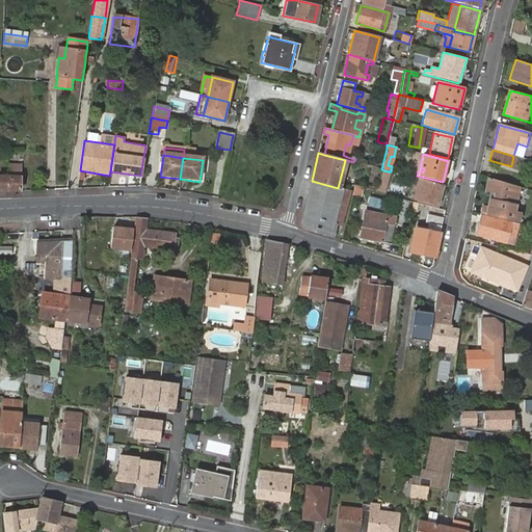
[(382,193),(388,171),(381,169),(379,177),(375,192),(382,193)]
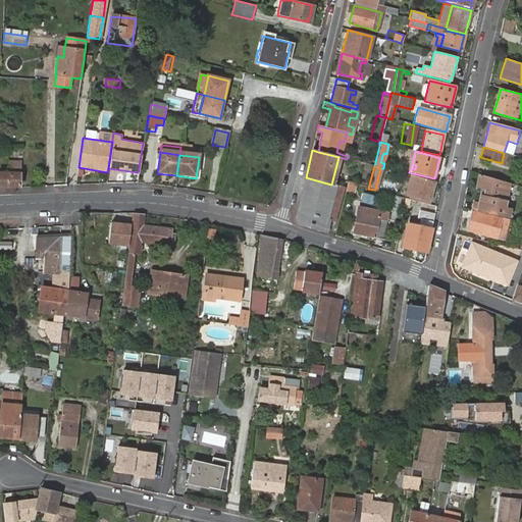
[(0,172),(0,186),(18,187),(19,174),(0,172)]
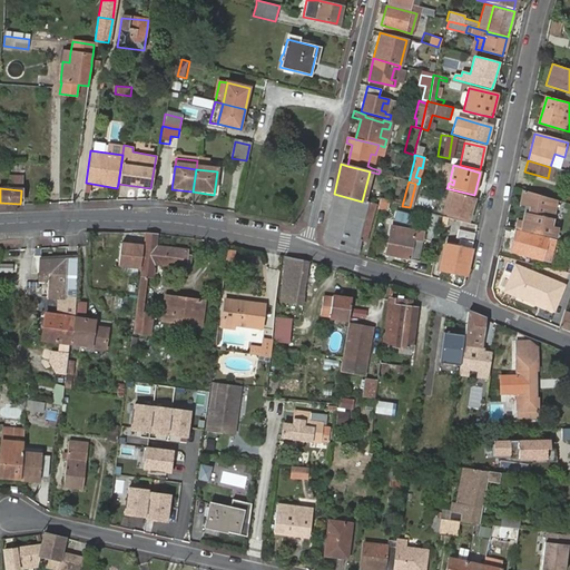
[(556,193),(542,188),(541,195),(554,198),(556,193)]
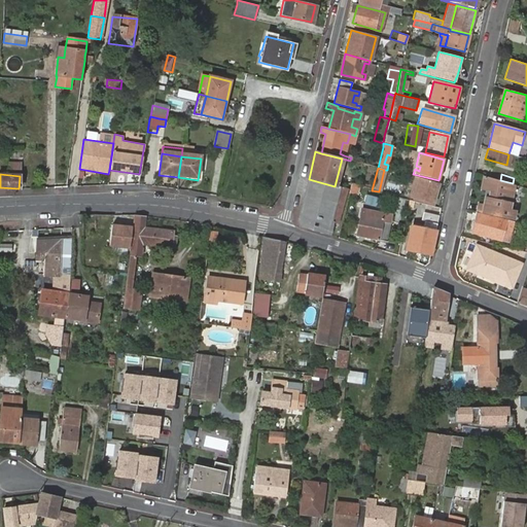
[(432,204),(437,184),(416,178),(415,181),(419,182),(415,196),(411,195),(410,198),(432,204)]
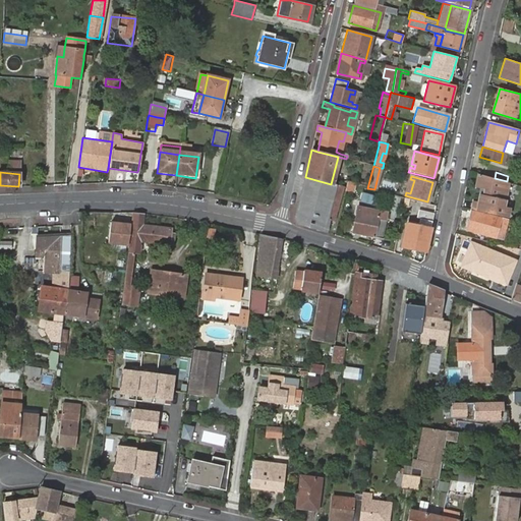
[(300,225),(326,233),(329,221),(327,221),(335,186),(331,184),(305,177),(296,217),(300,225)]
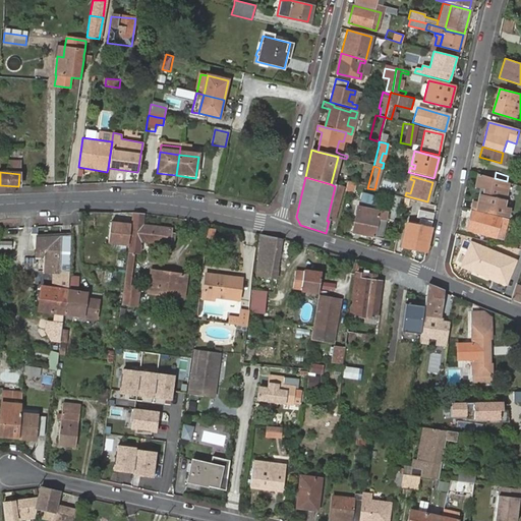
[(506,199),(479,194),(475,210),(509,218),(511,208),(505,207),(506,199)]
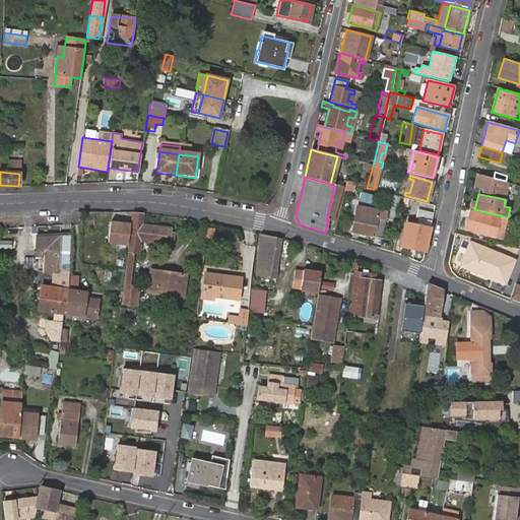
[(358,206),(351,234),(380,240),(386,212),(358,206)]
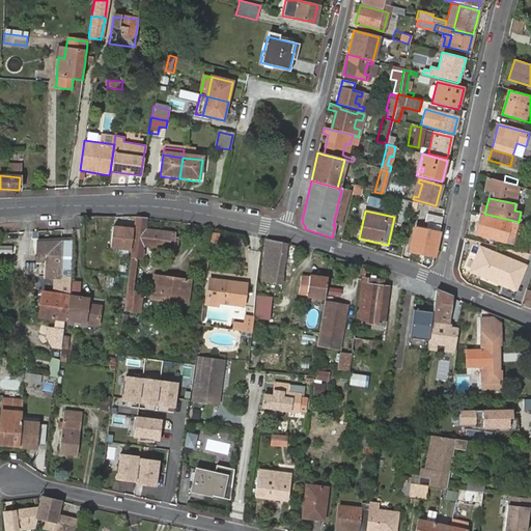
[(434,257),(442,217),(427,214),(425,222),(427,222),(426,227),(426,230),(415,228),(411,252),(434,257)]
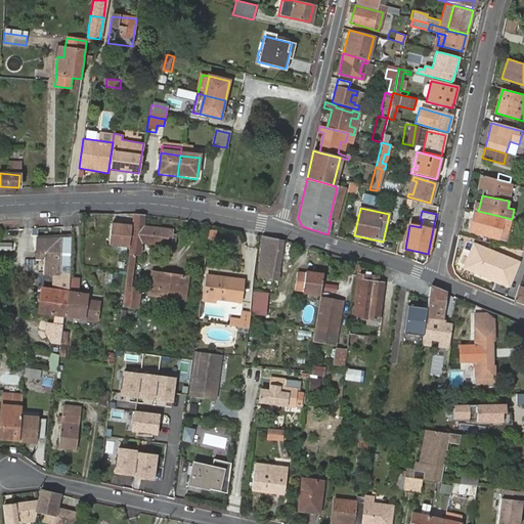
[(474,213),(470,231),(504,241),(509,222),(474,213)]
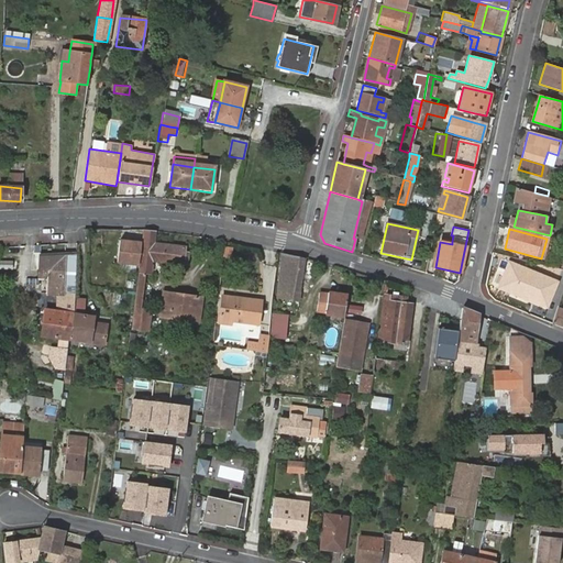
[(138,273),(135,293),(142,294),(144,274),(150,275),(151,262),(186,266),(188,253),(186,253),(186,249),(166,246),(167,243),(161,242),(161,245),(153,244),(154,233),(143,232),(138,273)]
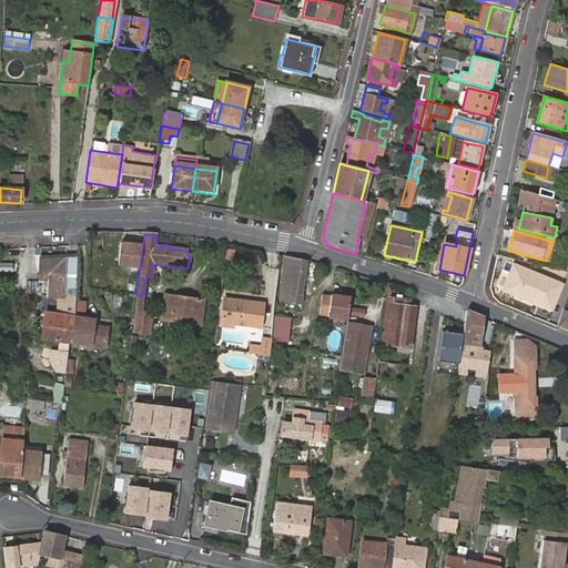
[(132,244),(120,242),(117,265),(120,265),(119,275),(135,277),(138,267),(139,267),(140,252),(131,251),(132,244)]
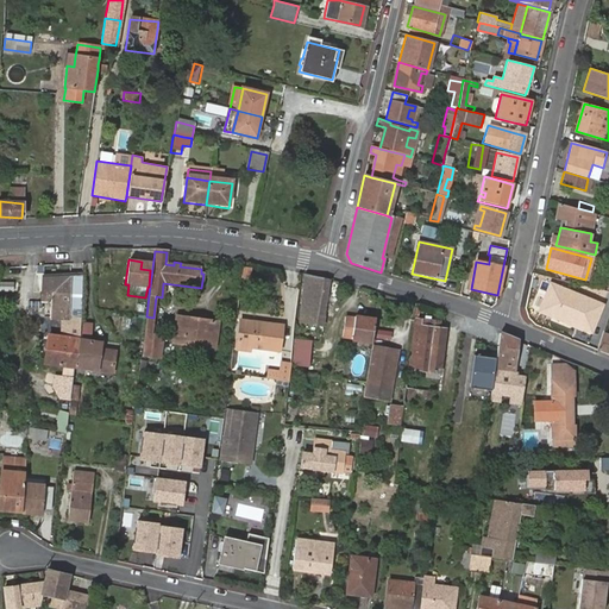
[(305,275),(296,321),(295,322),(299,324),(300,321),(321,325),(330,281),(305,275)]
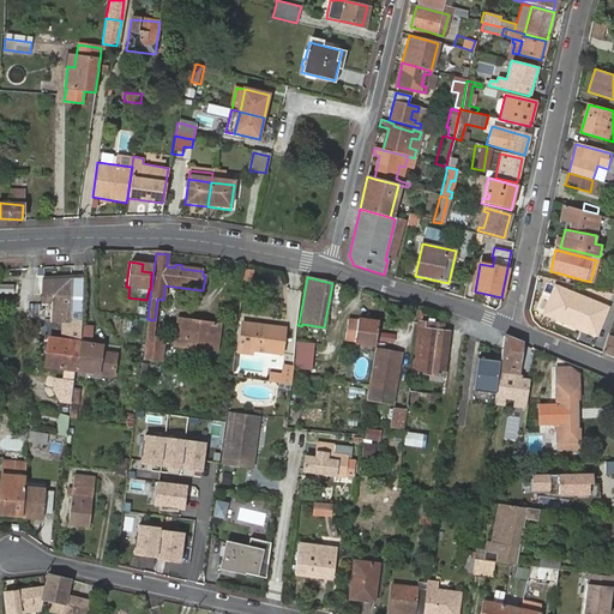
[(52,390),(61,402),(71,403),(72,391),(74,374),(74,371),(76,359),(78,359),(80,344),(80,342),(82,338),(83,281),(42,280),(42,299),(52,299),(50,324),(62,325),(62,342),(48,339),(44,367),(65,369),(64,379),(54,379),(52,390)]
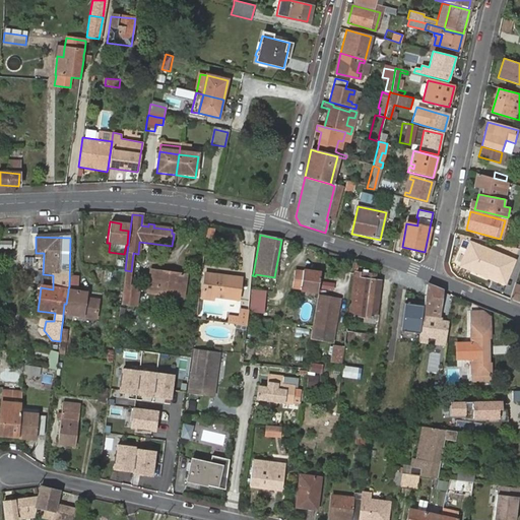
[(469,241),(459,265),(504,284),(515,261),(469,241)]
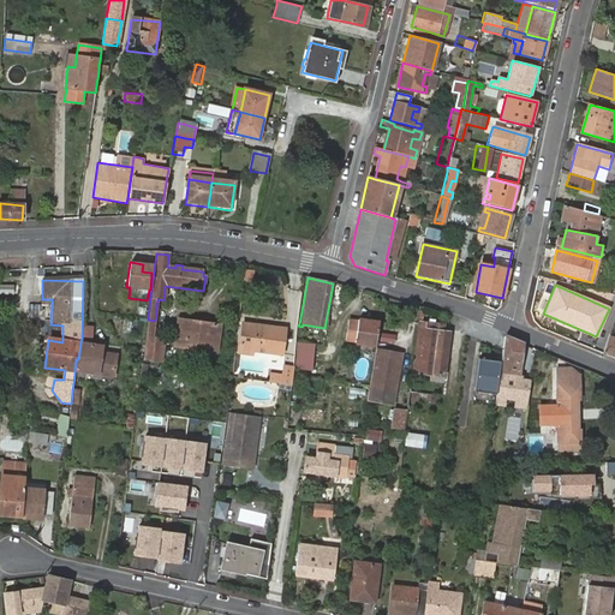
[(155,321),(148,320),(144,359),(161,360),(163,339),(153,338),(155,321)]
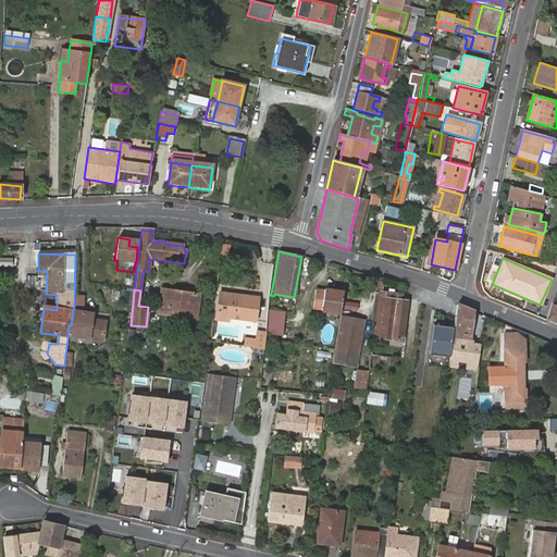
[(339,316),(343,293),(323,291),(323,292),(314,291),(312,309),(321,310),(321,312),(339,316)]
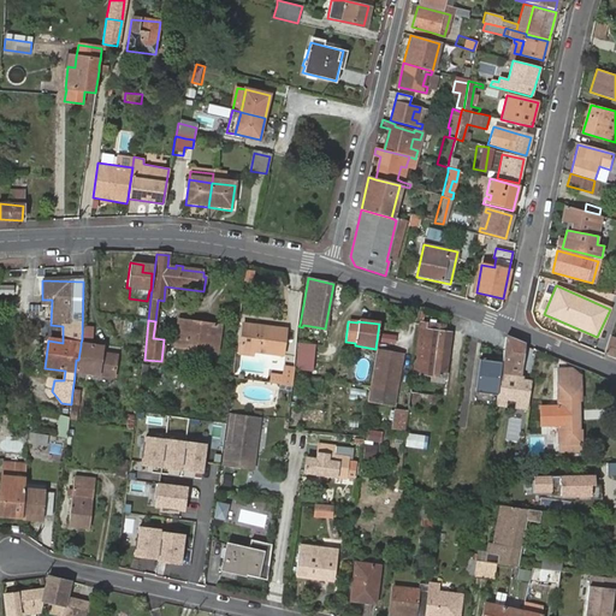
[(444,326),(419,323),(412,372),(445,377),(450,333),(444,333),(444,326)]
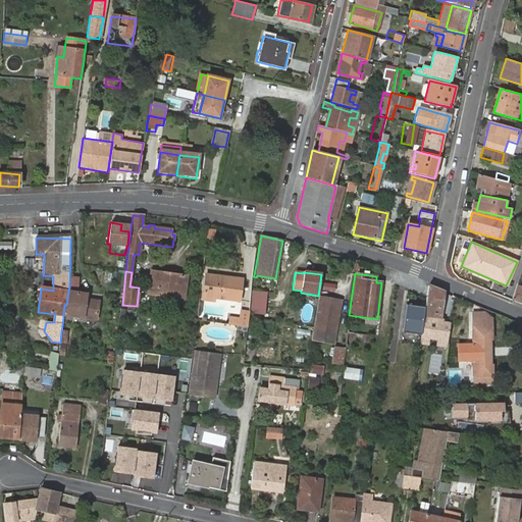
[(215,298),(240,300),(242,277),(206,274),(203,299),(214,301),(215,298)]
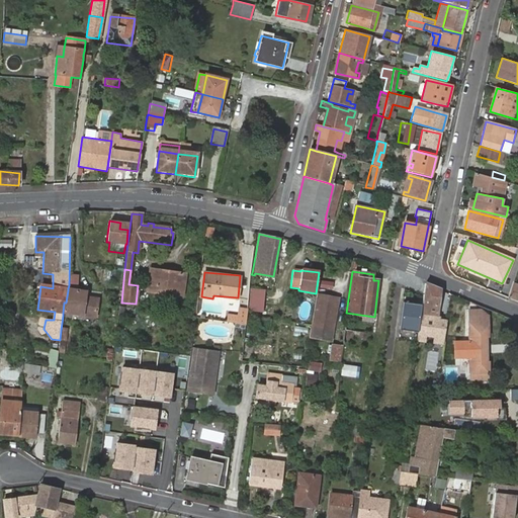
[(80,273),(72,273),(73,286),(81,286),(80,273)]
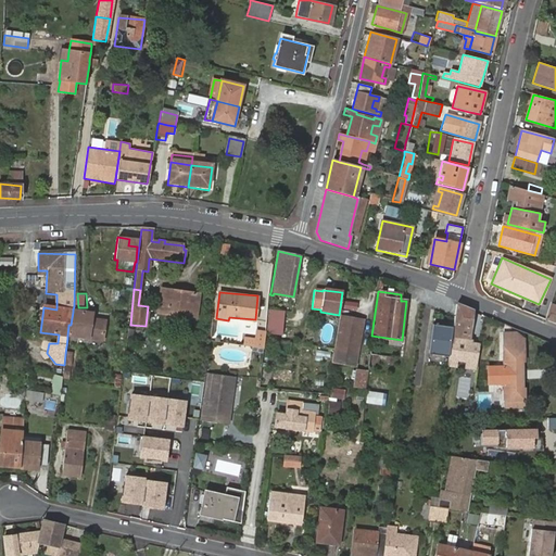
[(186,311),(197,312),(198,299),(164,294),(161,294),(159,313),(185,316),(186,311)]
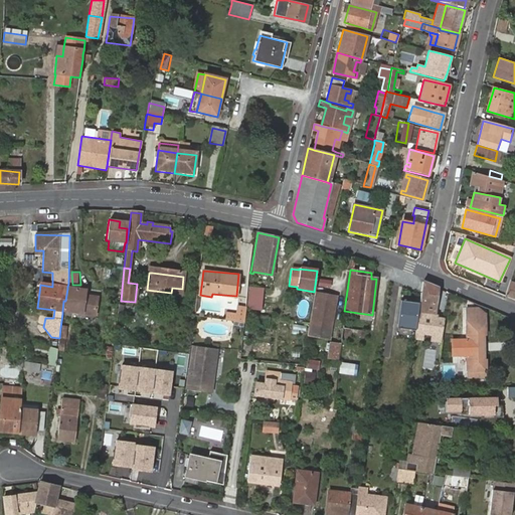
[(250,280),(248,295),(249,295),(248,301),(247,311),(259,312),(260,303),(263,282),(250,280)]
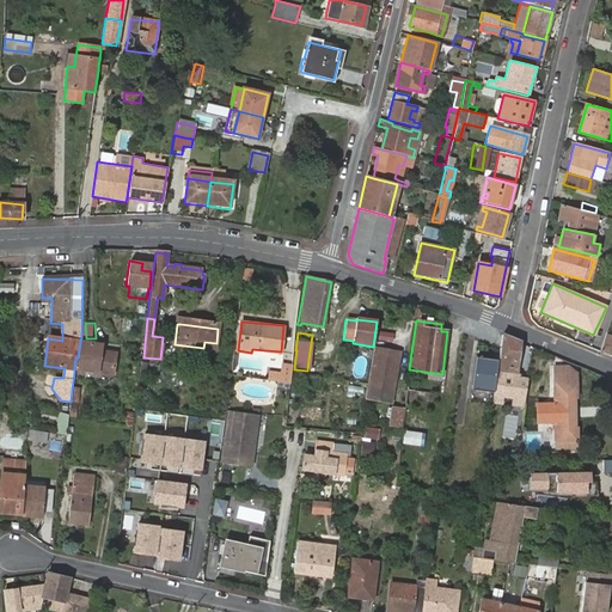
[(600,353),(611,357),(611,354),(611,336),(606,335),(600,353)]
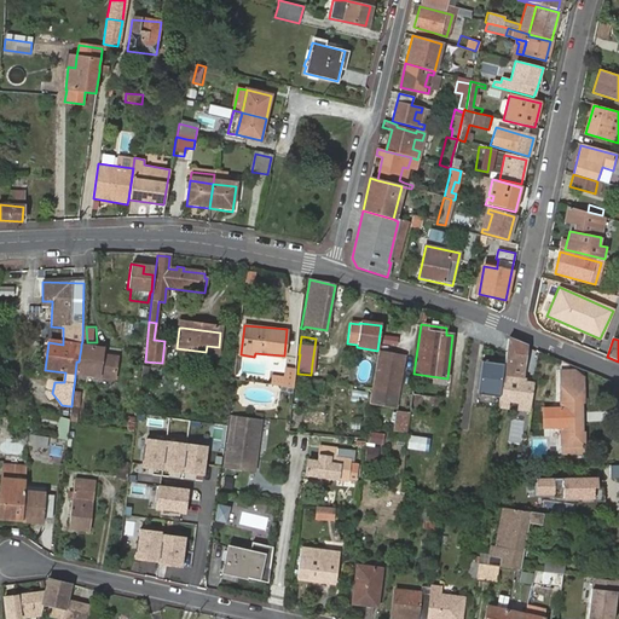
[(524,383),(525,379),(521,377),(526,347),(508,340),(503,376),(499,399),(498,408),(505,409),(508,394),(521,397),(519,410),(530,412),(533,385),(524,383)]
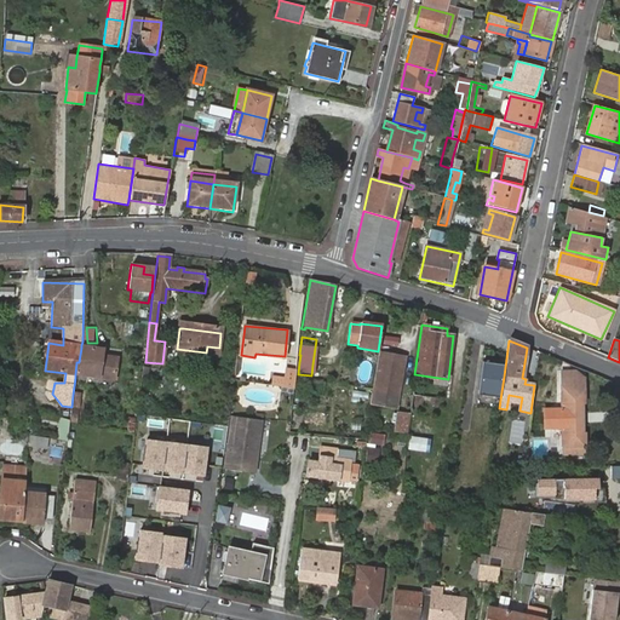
[(76,362),(75,374),(113,380),(116,360),(101,357),(102,351),(81,348),(79,362),(76,362)]
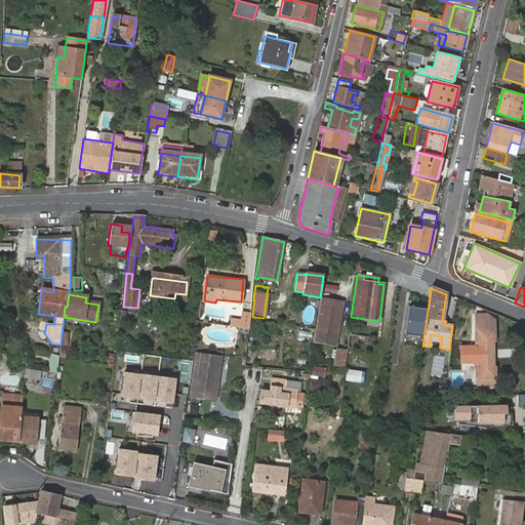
[(346,301),(320,297),(312,342),(337,348),(346,301)]
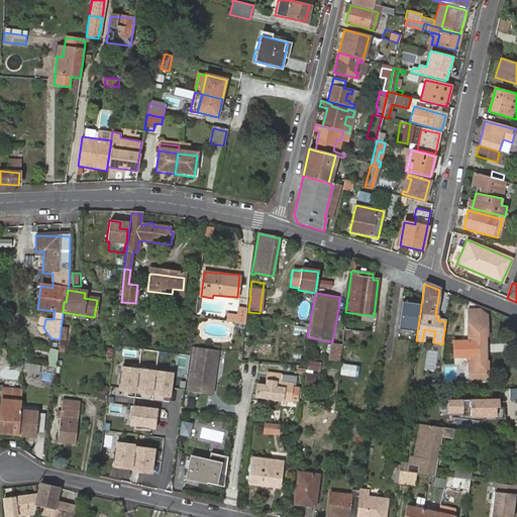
[(417,333),(420,314),(421,305),(402,303),(398,330),(417,333)]
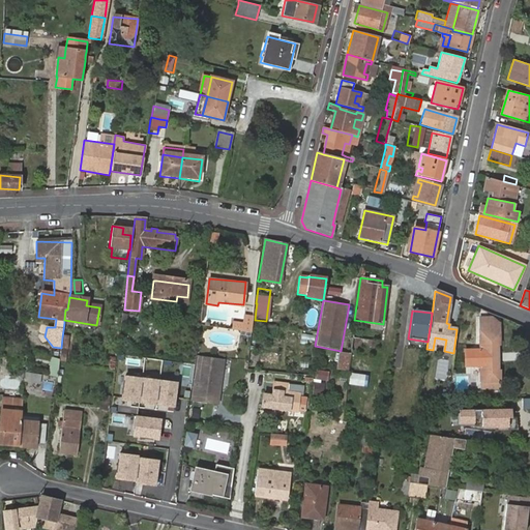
[(251,332),(253,317),(244,316),(243,322),(242,331),(251,332)]
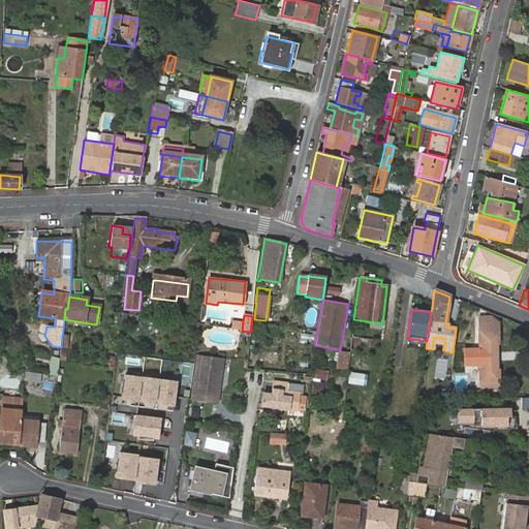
[(473,353),(473,364),(476,366),(479,366),(480,380),(480,381),(481,389),(490,387),(490,389),(500,389),(499,370),(497,370),(497,345),(498,346),(497,324),(490,317),(478,317),(479,348),(476,348),(473,353)]
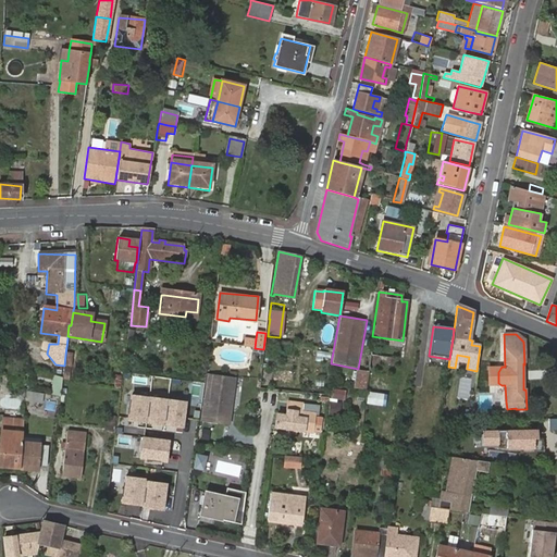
[(255,348),(256,338),(245,337),(244,347),(255,348)]
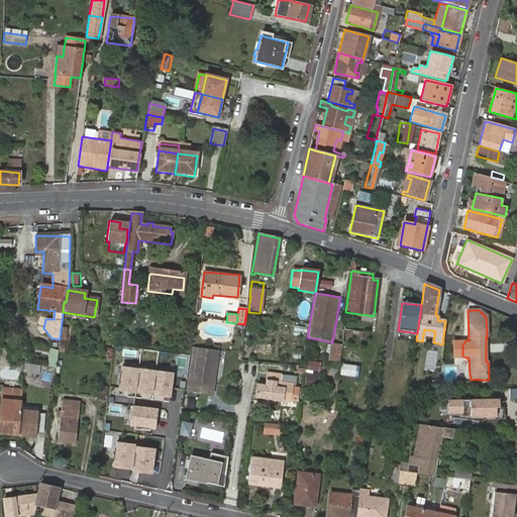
[(330,344),(328,359),(337,360),(340,346),(330,344)]
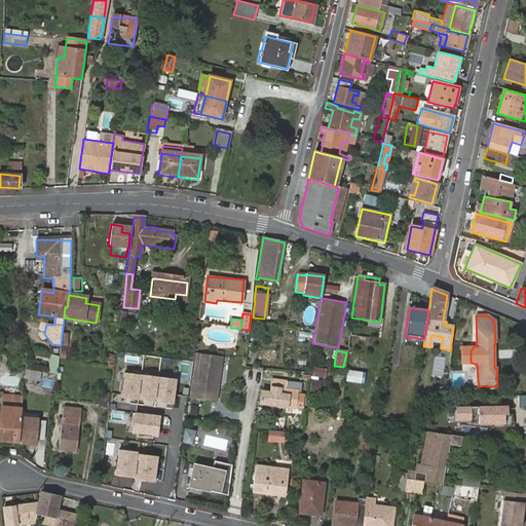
[(222,357),(196,353),(191,398),(216,401),(222,357)]
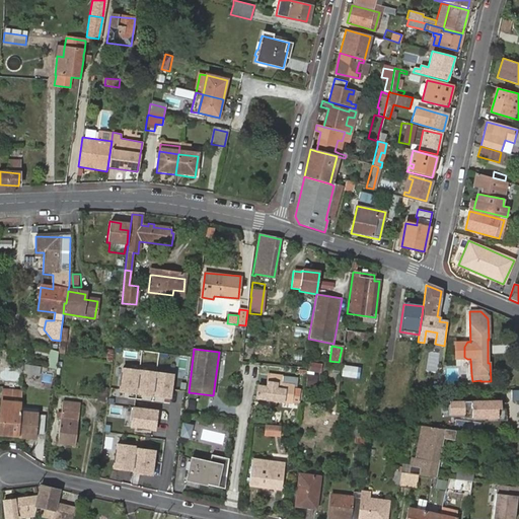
[(51,364),(58,365),(60,351),(52,350),(51,364)]
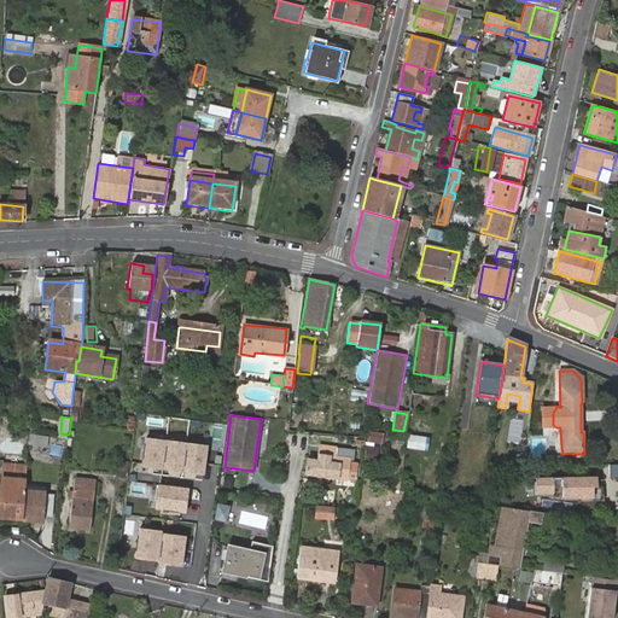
[(50,437),(30,431),(29,439),(47,444),(50,437)]
